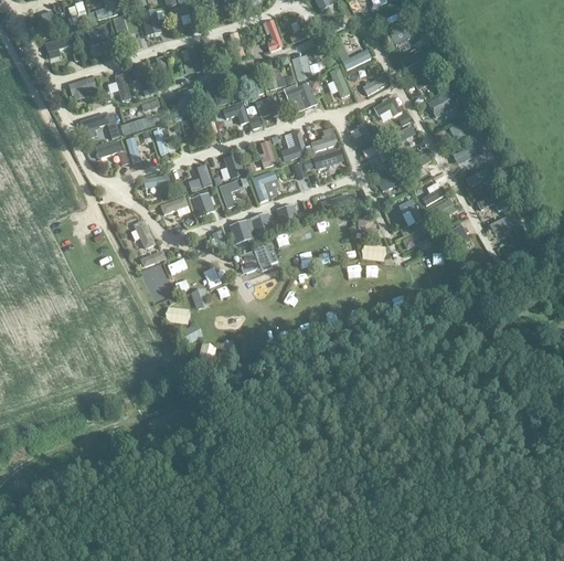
[(65,7),(68,12),(86,6),(83,0),(65,7)]
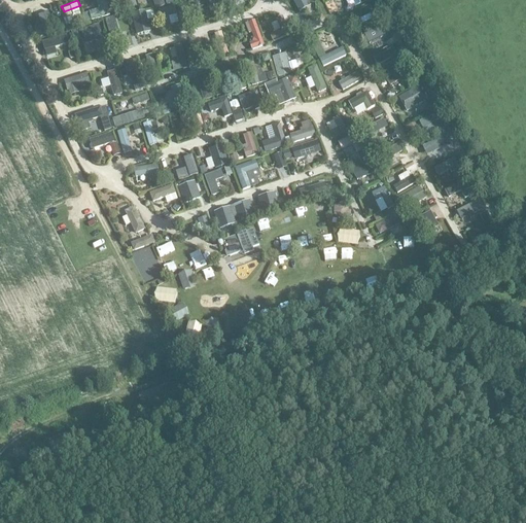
[(96,0),(98,6),(89,9),(91,18),(109,12),(105,0),(96,0)]
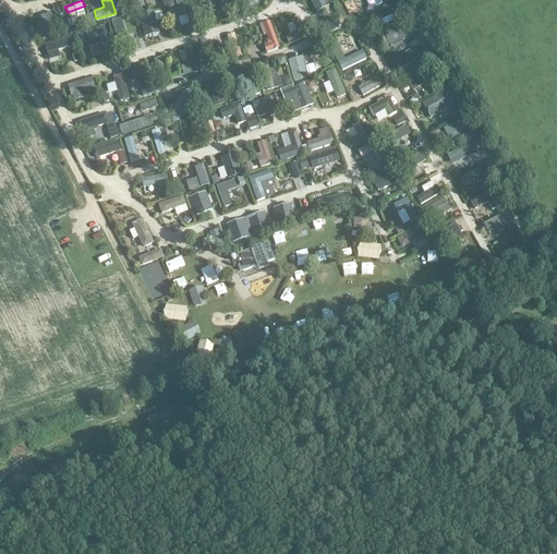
[(239,0),(243,9),(250,5),(246,0),(239,0)]
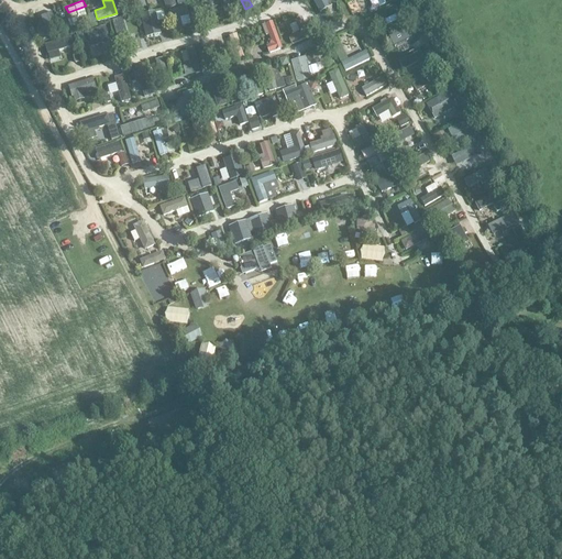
[(329,3),(327,0),(313,0),(319,9),(329,3)]
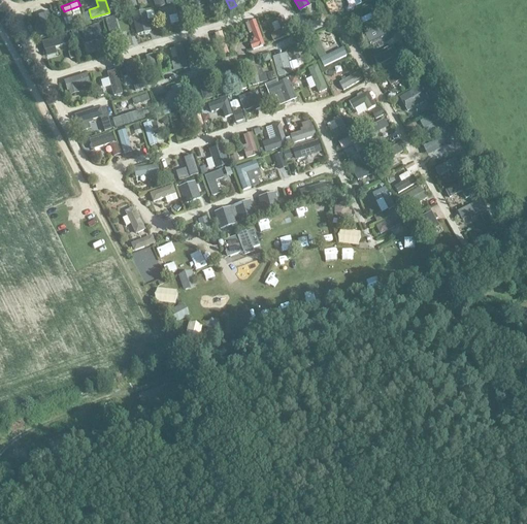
[(331,2),(334,8),(343,3),(342,0),(335,0),(331,2)]
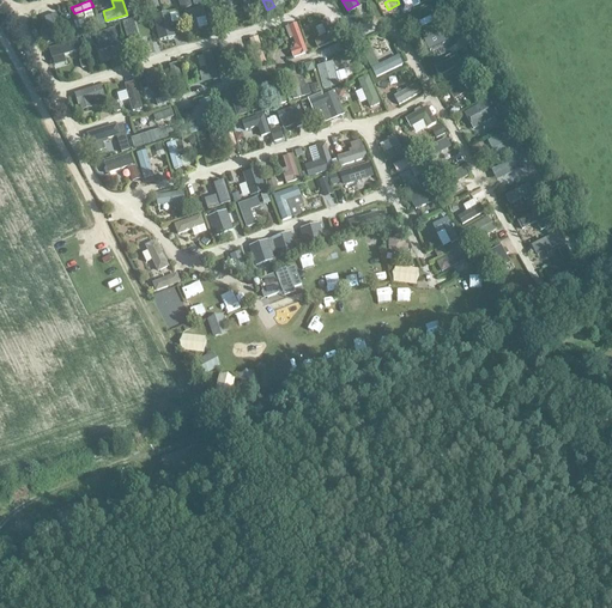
[(435,12),(431,2),(408,13),(412,23),(435,12)]
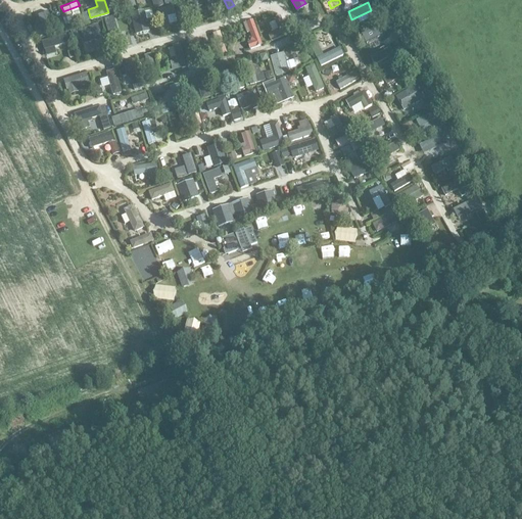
[(156,7),(158,15),(161,28),(169,26),(165,13),(174,11),(172,4),(156,7)]
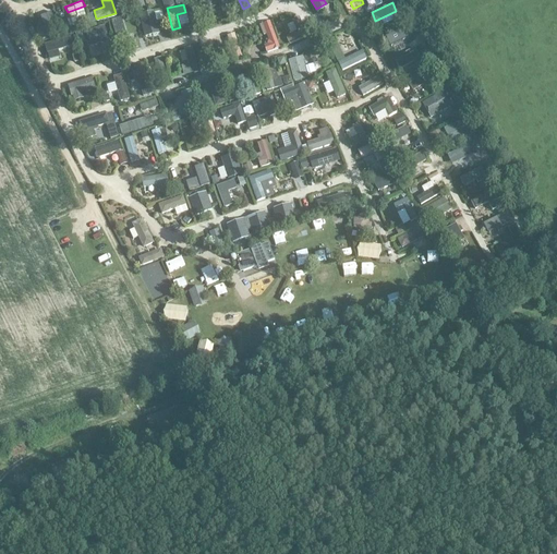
[(153,8),(140,11),(145,33),(158,29),(155,17),(154,10),(153,8)]
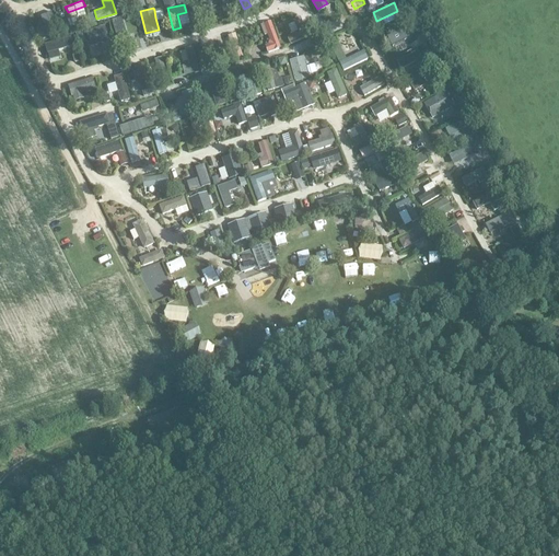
[(44,24),(35,27),(38,36),(59,29),(51,9),(41,13),(44,24)]
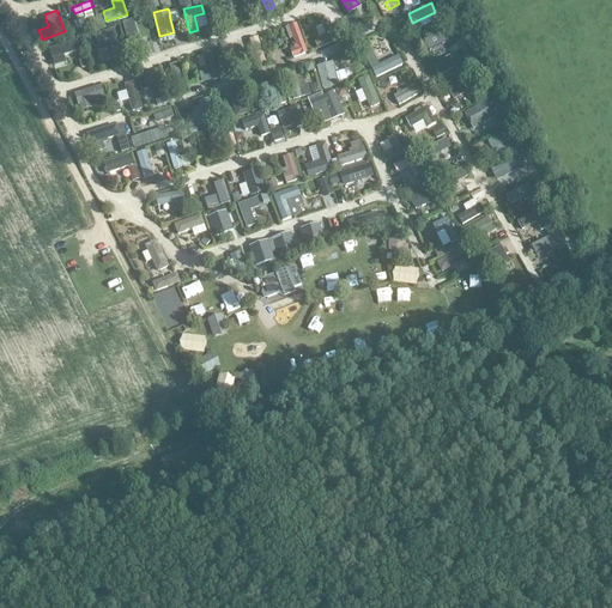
[(405,11),(398,14),(400,20),(408,18),(405,11)]
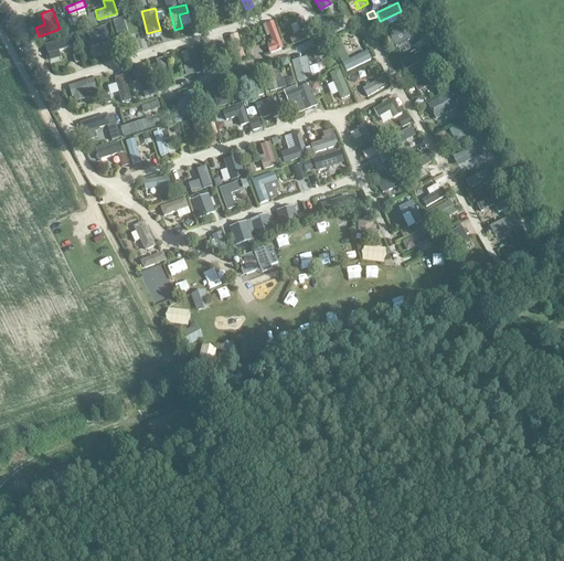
[(296,18),(301,30),(290,35),(293,41),(310,33),(302,16),(296,18)]
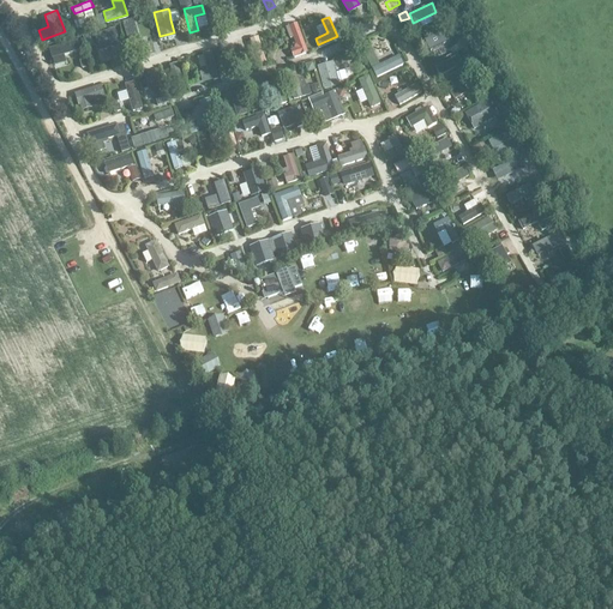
[(289,24),(287,25),(290,36),(293,35),(295,42),(293,47),(292,47),(294,54),(299,52),(306,49),(296,22),(289,24)]
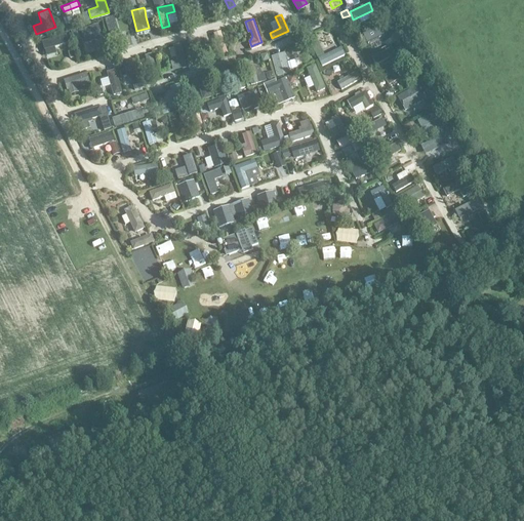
[(98,22),(81,27),(85,41),(94,39),(96,44),(98,43),(99,46),(106,45),(103,35),(98,22)]
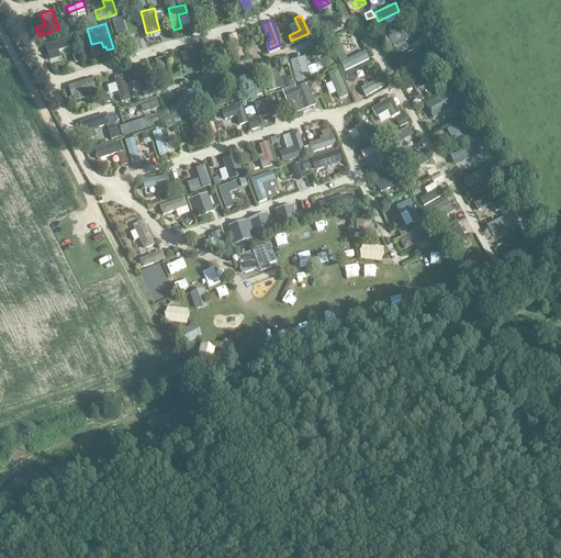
[(392,33),(395,40),(415,31),(412,23),(392,33)]
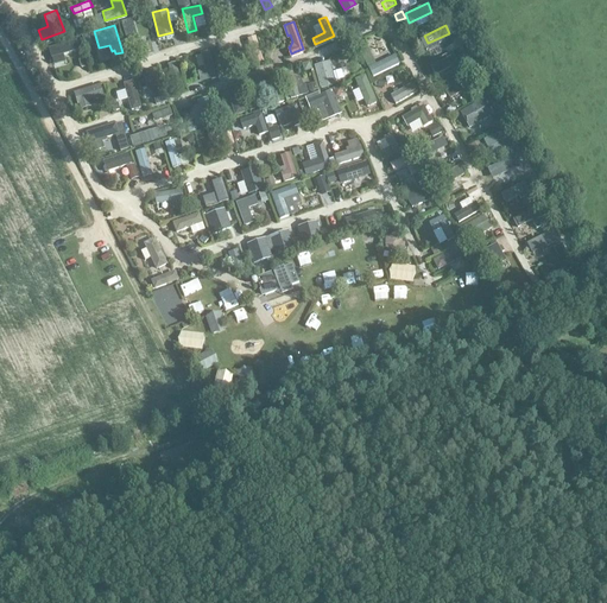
[(254,33),(246,36),(254,62),(263,59),(254,33)]
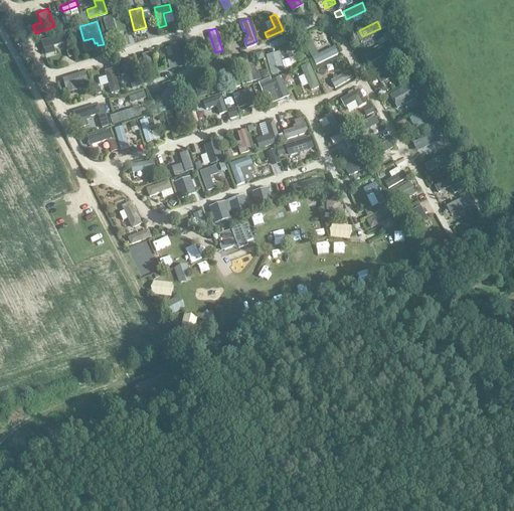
[(195,59),(203,57),(198,36),(190,38),(195,59)]
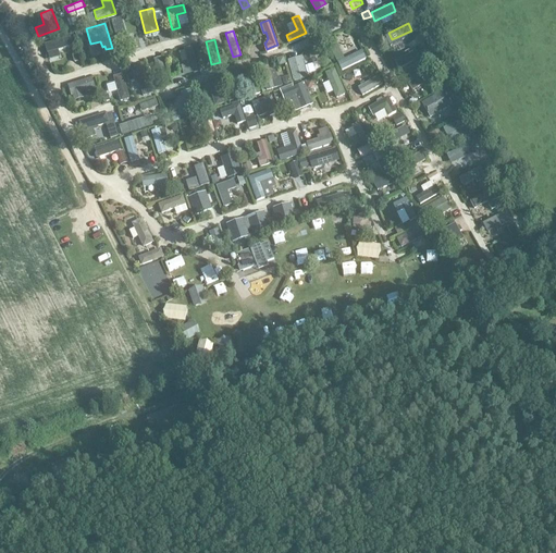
[(180,46),(177,40),(161,47),(163,52),(180,46)]
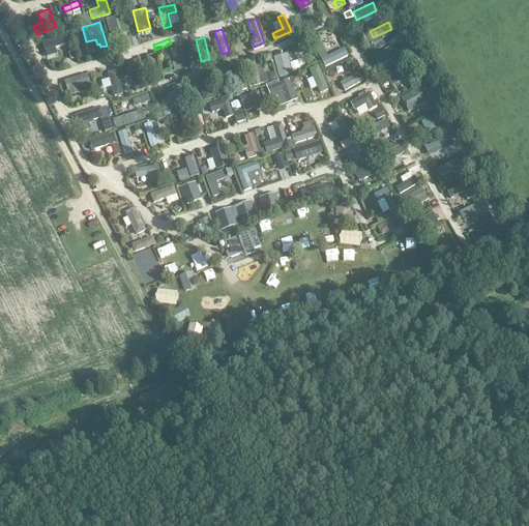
[(178,58),(172,60),(173,66),(182,64),(183,66),(188,65),(187,63),(181,41),(174,44),(174,45),(177,55),(178,58)]
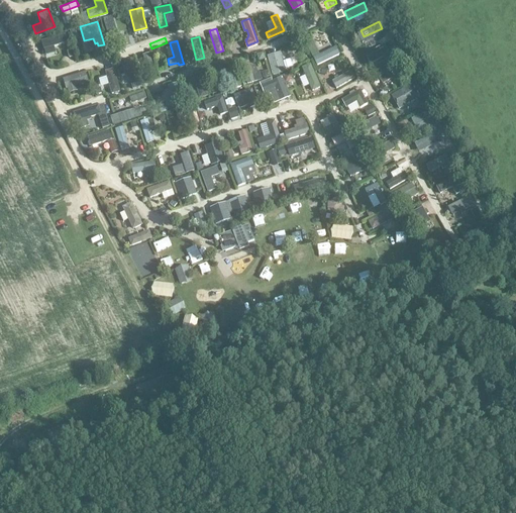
[(231,41),(225,40),(223,49),(229,50),(231,41)]
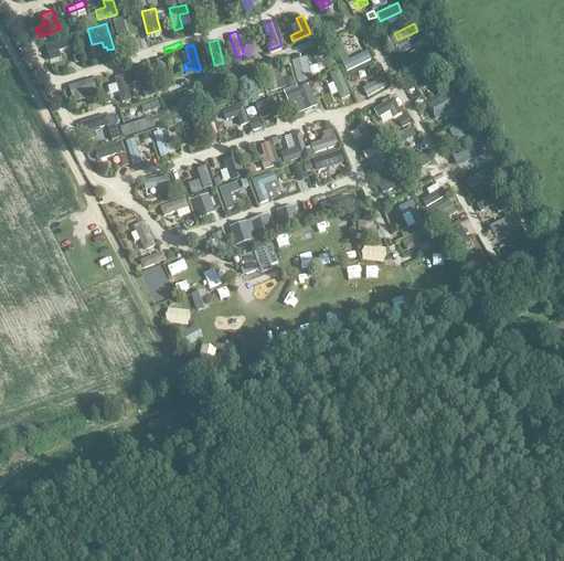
[(341,60),(346,69),(370,56),(366,48),(341,60)]
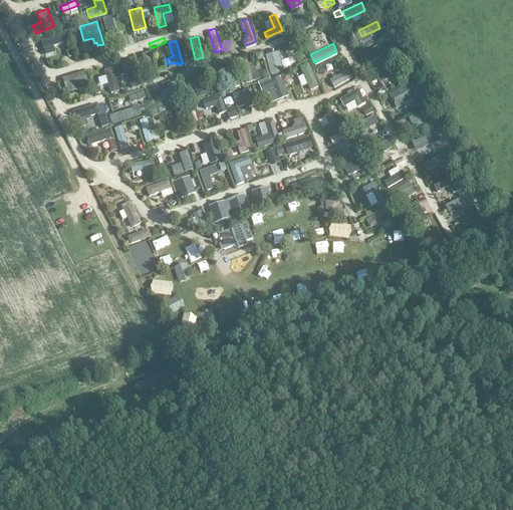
[(371,58),(385,51),(381,45),(368,51),(371,58)]
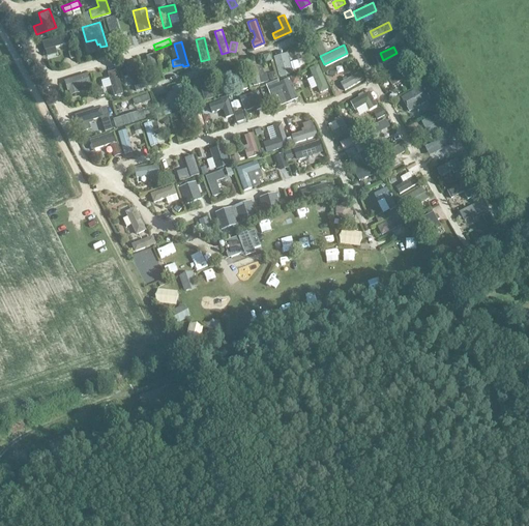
[(286,51),(273,54),(278,74),(291,70),(286,51)]
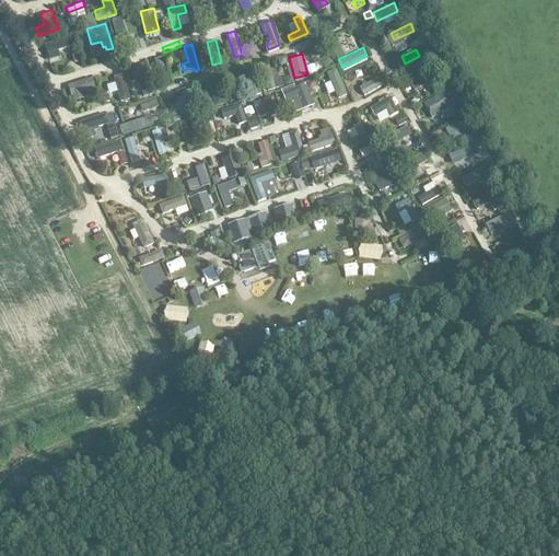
[(261,66),(268,89),(276,87),(269,64),(261,66)]
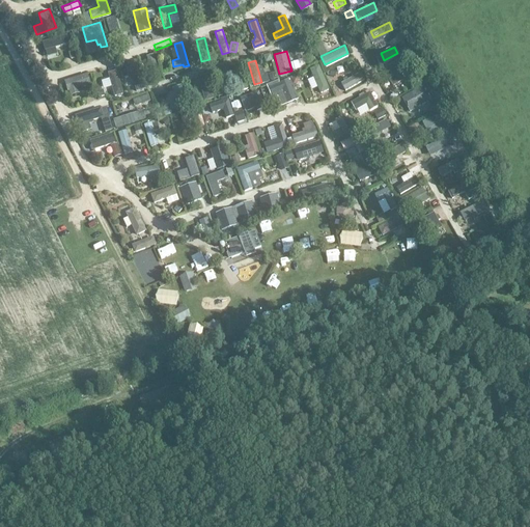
[(390,76),(394,83),(417,68),(413,62),(390,76)]
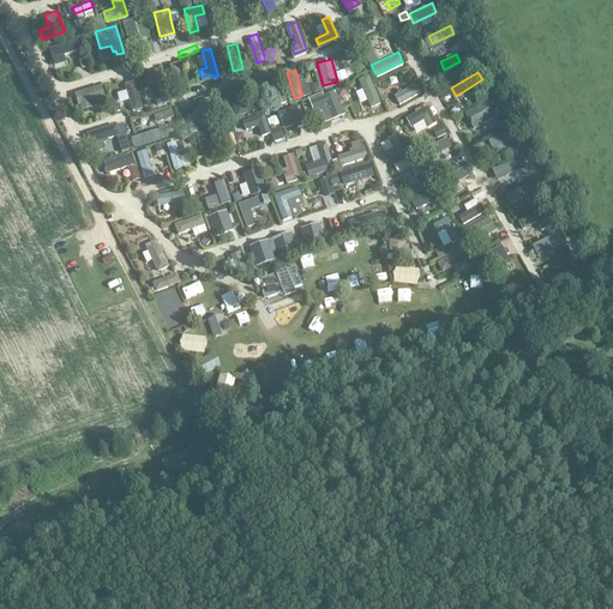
[(278,73),(269,76),(277,103),(287,100),(278,73)]
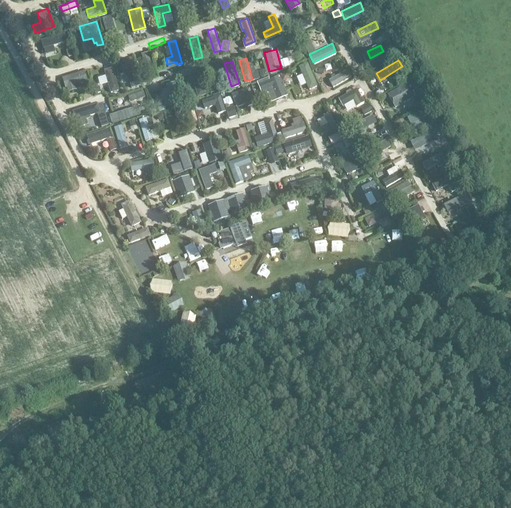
[(310,88),(318,85),(308,61),(299,65),(310,88)]
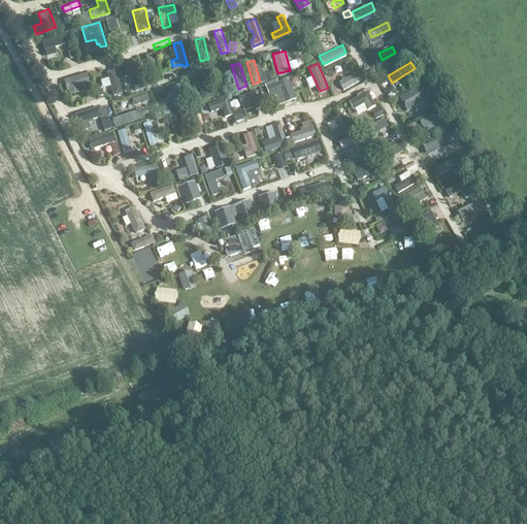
[(122,90),(117,69),(109,71),(113,92),(122,90)]
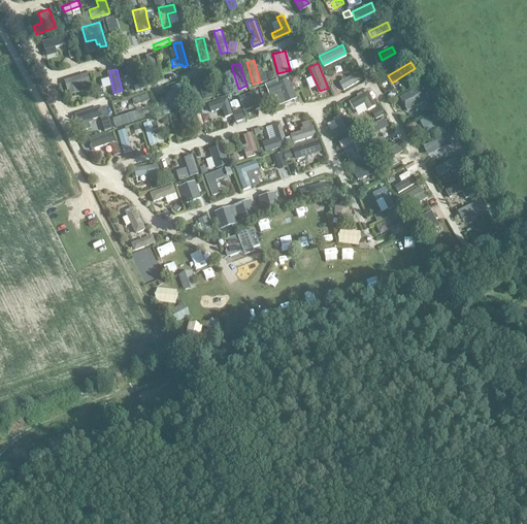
[(338,79),(342,87),(361,76),(357,69),(338,79)]
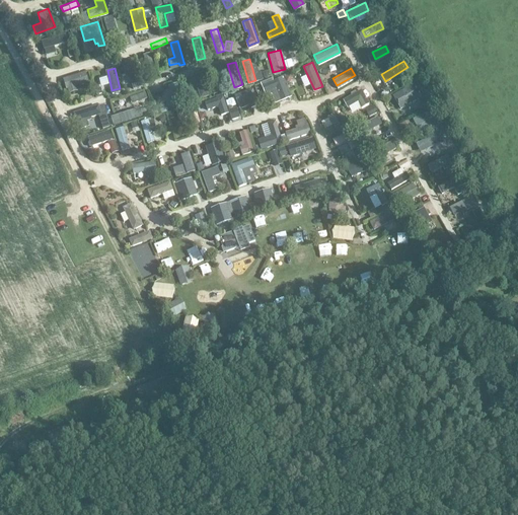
[(85,69),(62,76),(66,87),(67,87),(76,84),(88,80),(85,69)]
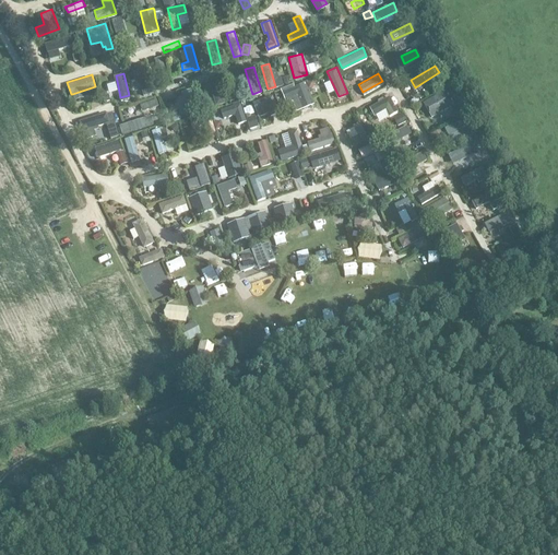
[(210,82),(216,105),(226,103),(220,80),(210,82)]
